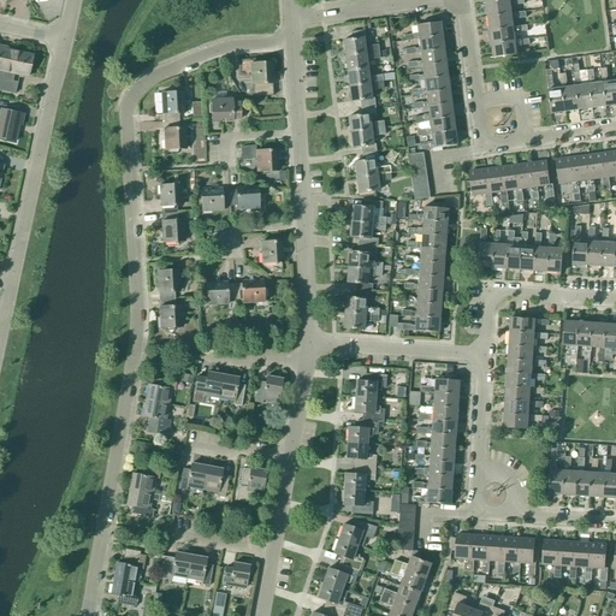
[(510,0),(486,4),(487,17),(511,15),(510,6),(510,0)]
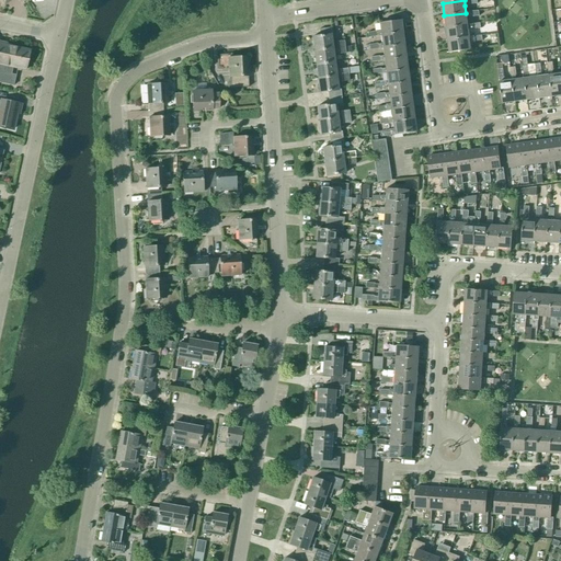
[(466,13),(444,15),(446,29),(468,25),(467,18),(466,13)]
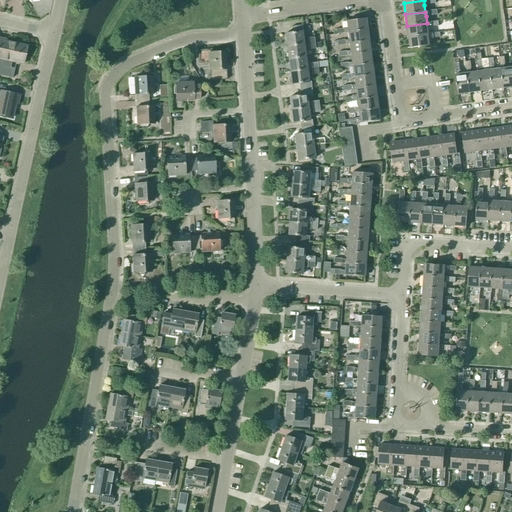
[(347,33),(367,30),(366,19),(346,21),(347,28),(335,30),(336,35),(347,33)]
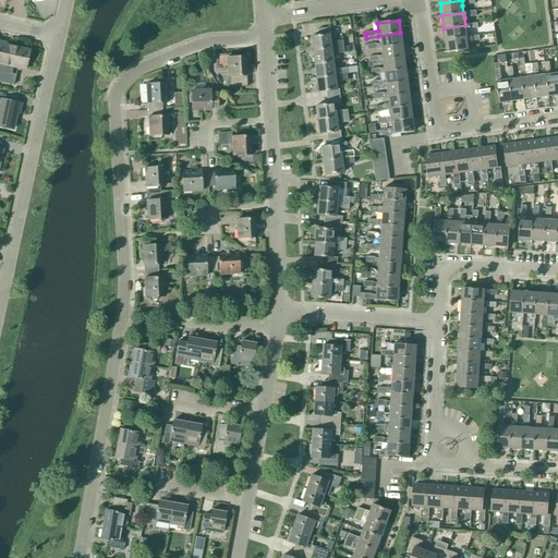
[(465,25),(444,28),(445,40),(466,37),(465,31),(465,25)]
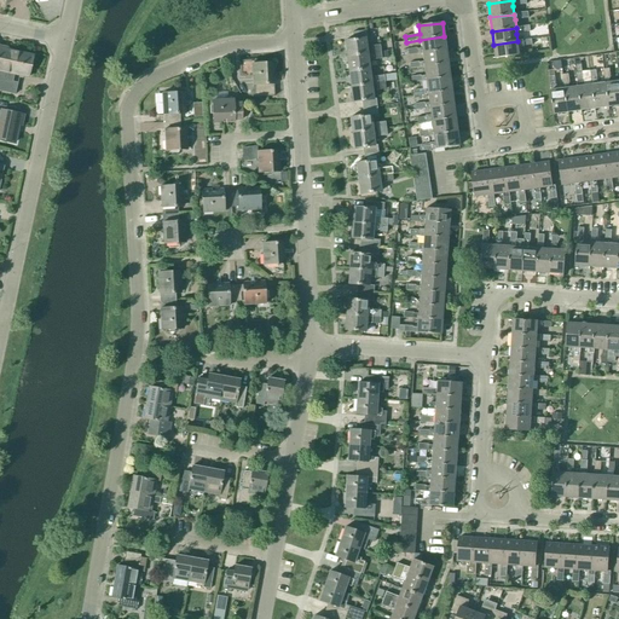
[(346,57),(381,52),(380,46),(366,47),(365,39),(368,39),(366,30),(352,33),(353,40),(345,41),(346,57)]
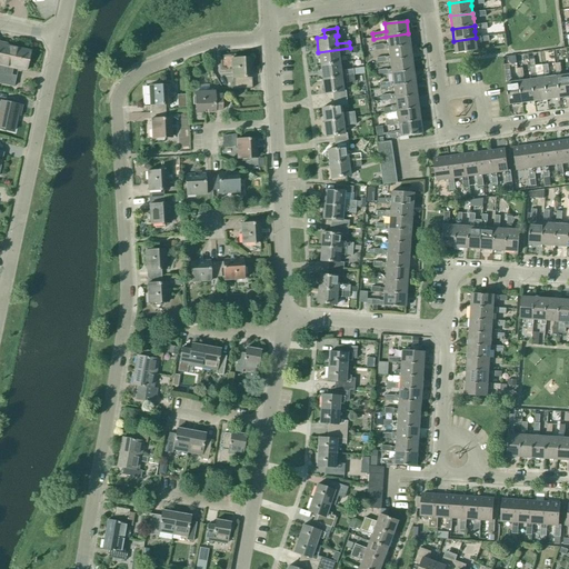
[(388,49),(410,47),(408,33),(386,37),(387,45),(375,46),(375,51),(388,49)]
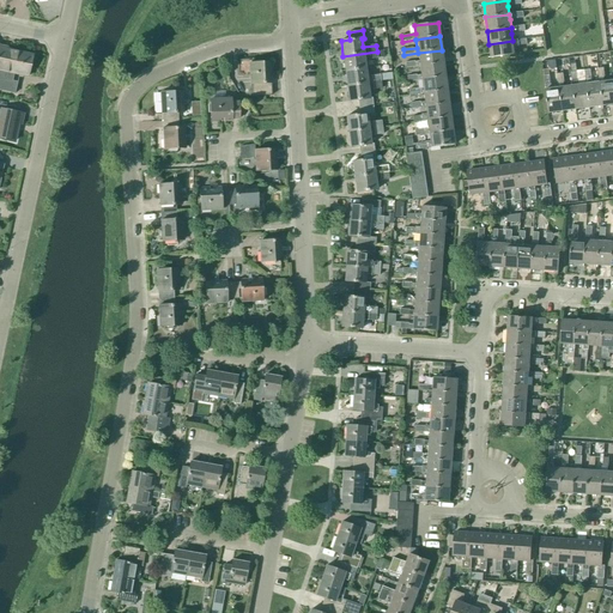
[(513,41),(489,44),(491,58),(515,55),(514,47),(527,44),(527,38),(513,41)]
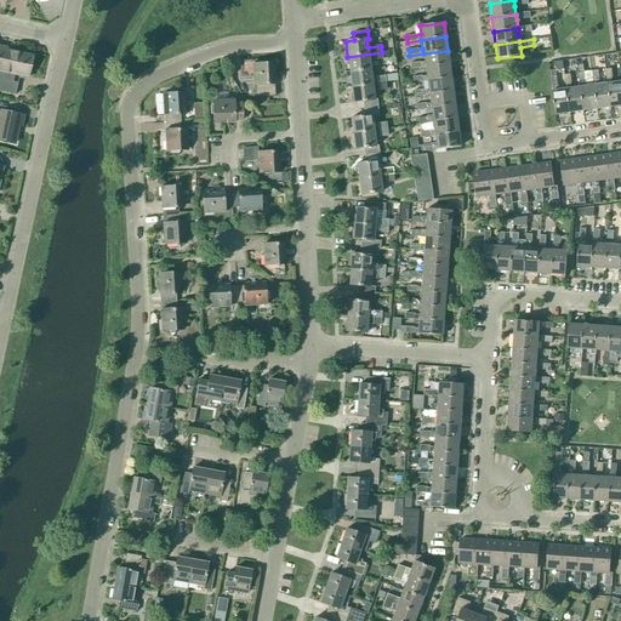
[(29,78),(34,56),(10,51),(9,49),(0,46),(0,91),(15,95),(18,84),(12,83),(15,74),(29,78)]
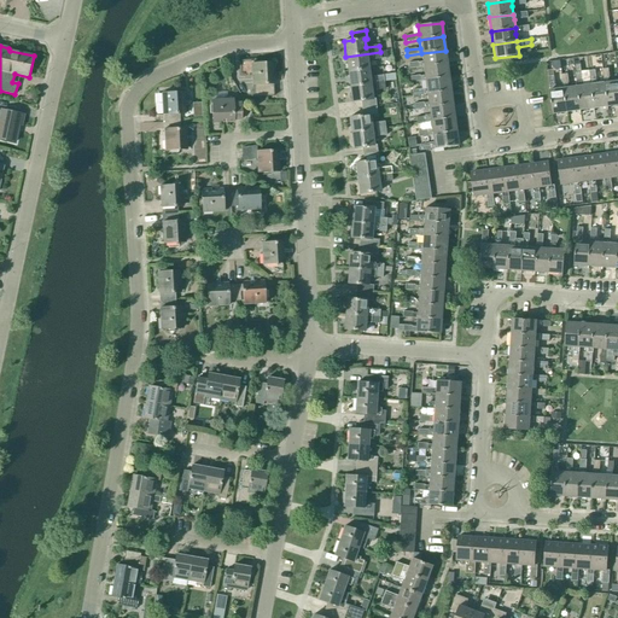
[(423,66),(447,64),(445,51),(421,53),(423,62),(408,63),(409,69),(423,68),(423,66)]
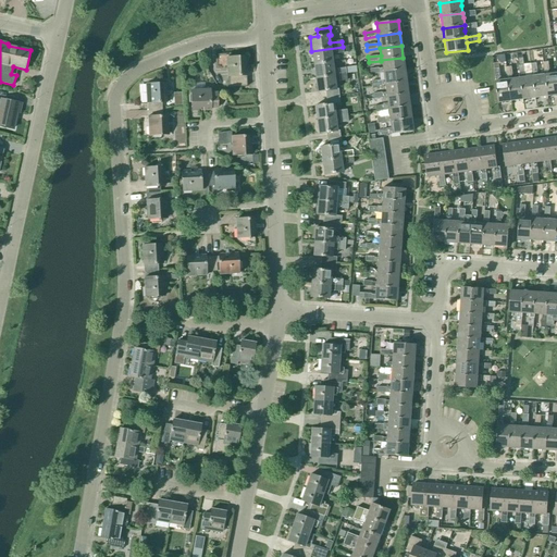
[(313,64),(332,62),(331,54),(343,53),(343,47),(311,51),(313,64)]
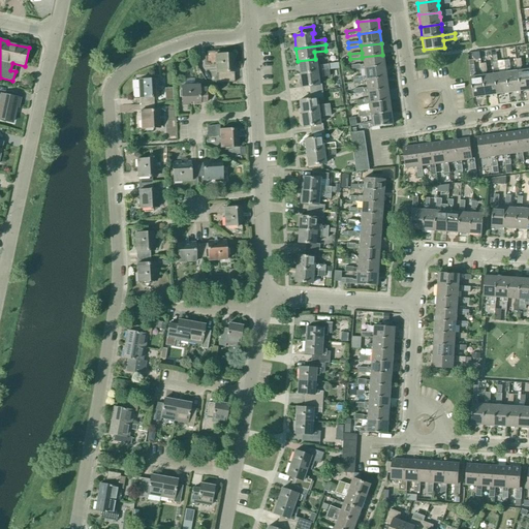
[(496,49),(491,50),(493,63),(494,74),(497,95),(508,93),(506,72),(499,73),(498,62),(496,49)]
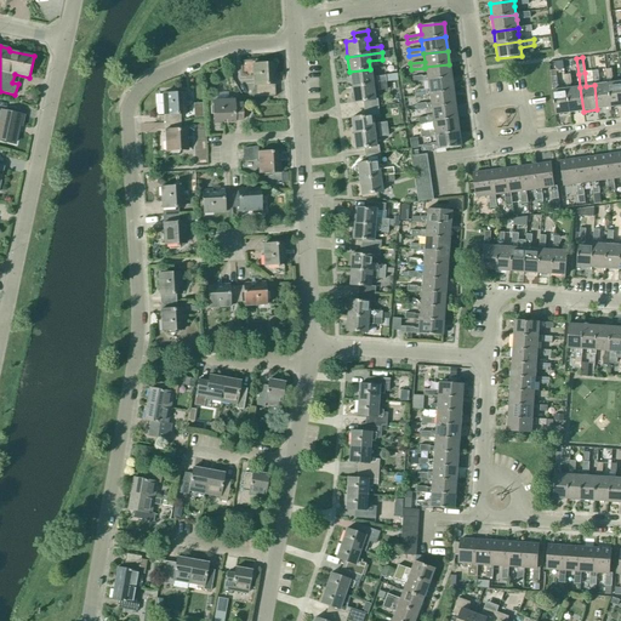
[(255,98),(275,97),(273,63),(252,64),(255,98)]
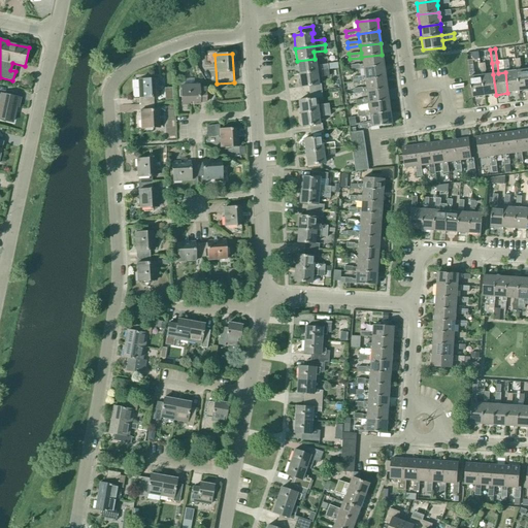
[(363,69),(384,66),(382,55),(361,57),(361,58),(362,64),(351,66),(351,71),(363,69)]
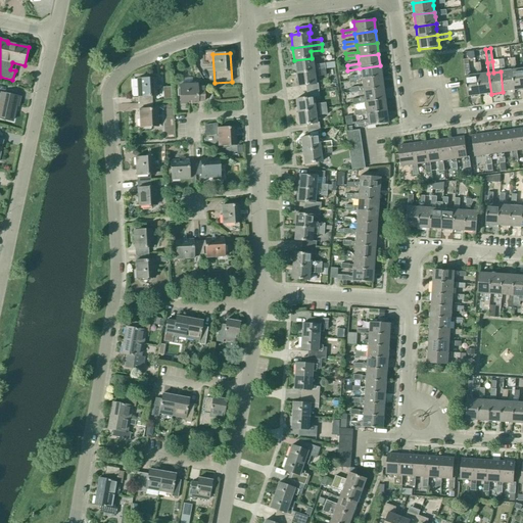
[(296,74),(325,69),(324,64),(313,65),(312,58),(294,60),(296,74)]
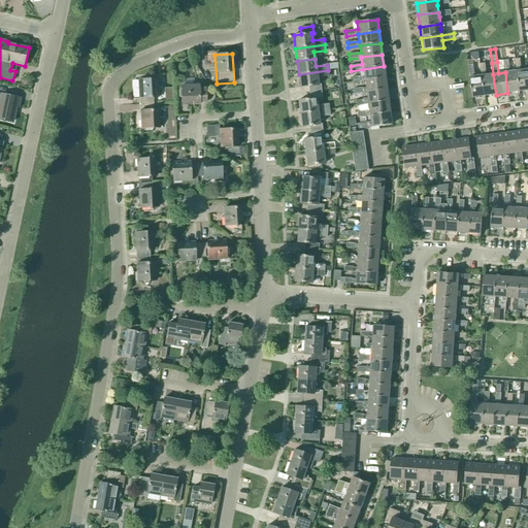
[(508,60),(503,61),(505,72),(507,93),(520,92),(517,71),(509,72),(508,60)]
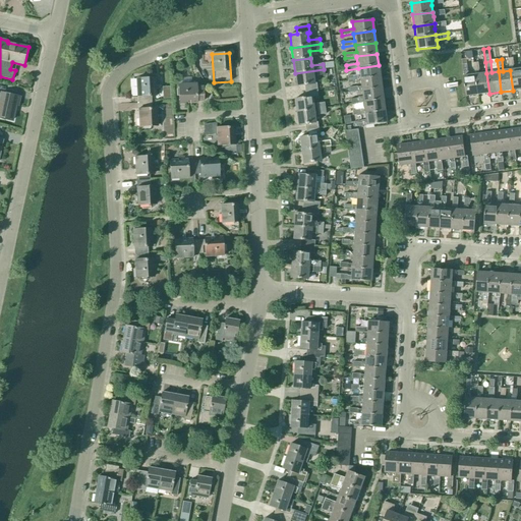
[(467,64),(462,65),(464,76),(463,76),(466,97),(478,95),(475,74),(475,75),(468,75),(467,64)]
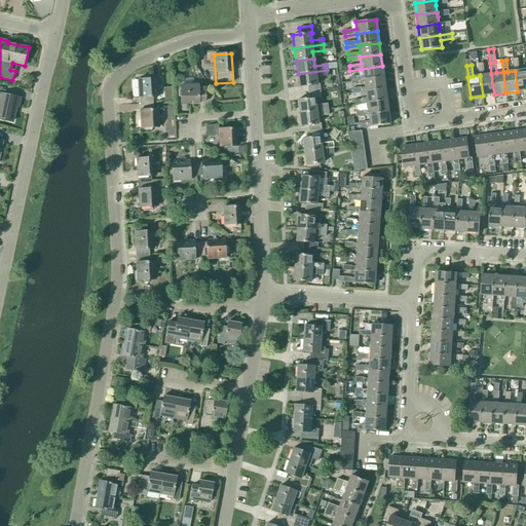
[(363,80),(383,77),(382,66),(362,69),(363,76),(350,77),(351,82),(363,80)]
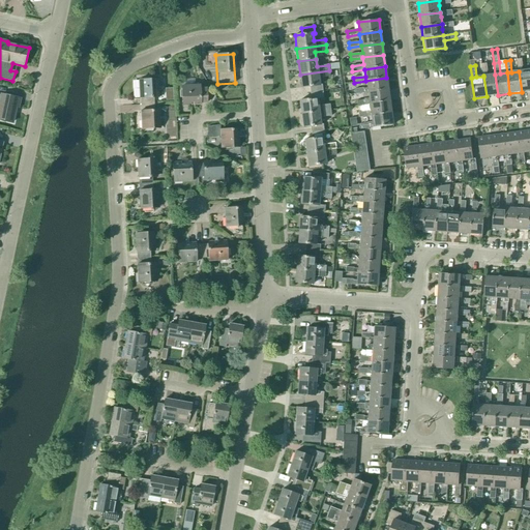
[(529,69),(519,71),(522,92),(529,90),(529,69)]
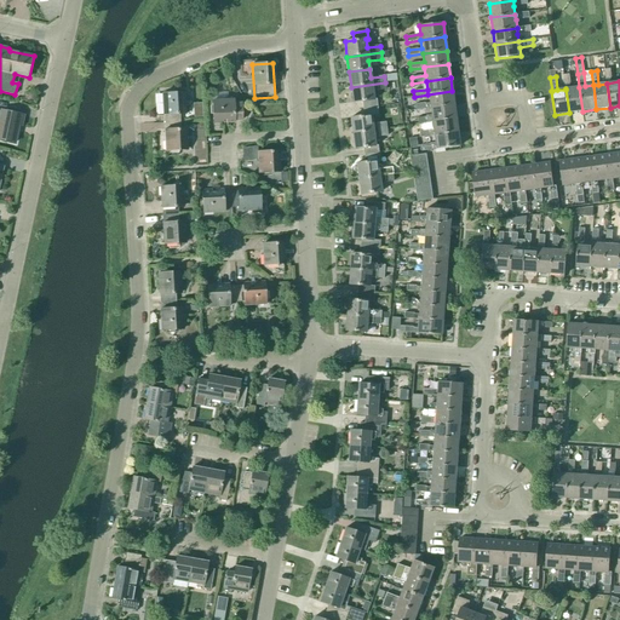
[(363,109),(378,107),(377,99),(374,99),(373,91),(386,90),(385,82),(351,87),(354,103),(362,102),(363,109)]
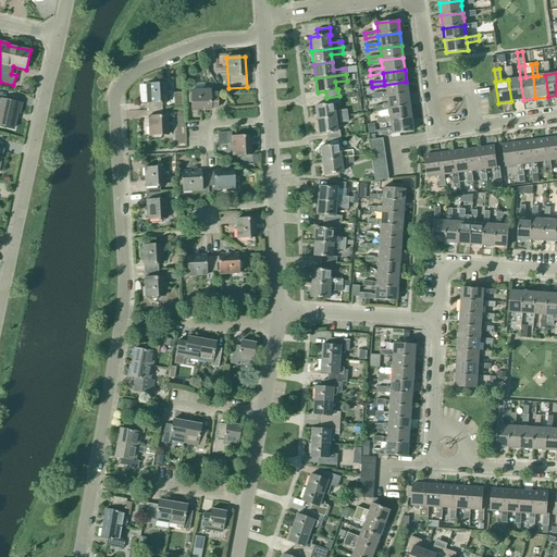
[(520,78),(508,79),(511,101),(523,100),(520,78)]
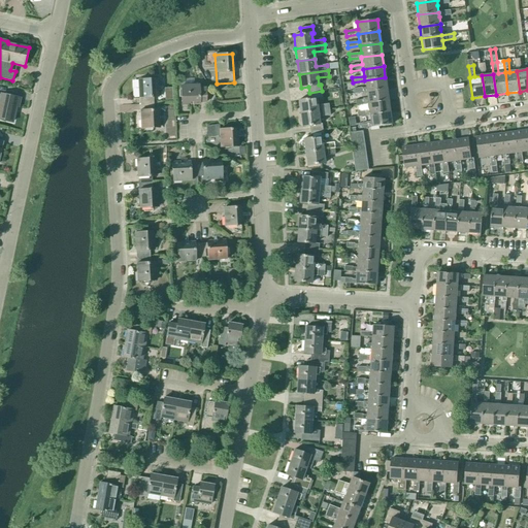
[(366,92),(387,90),(385,77),(364,80),(365,88),(354,89),(354,94),(366,93),(366,92)]
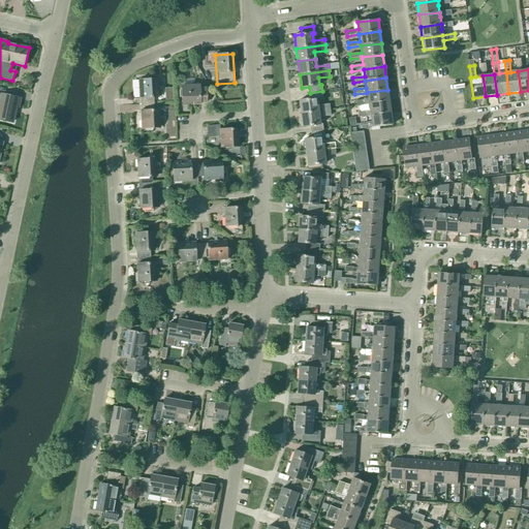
[(141,104),(154,104),(154,98),(157,97),(156,80),(138,81),(139,98),(141,98),(141,104)]
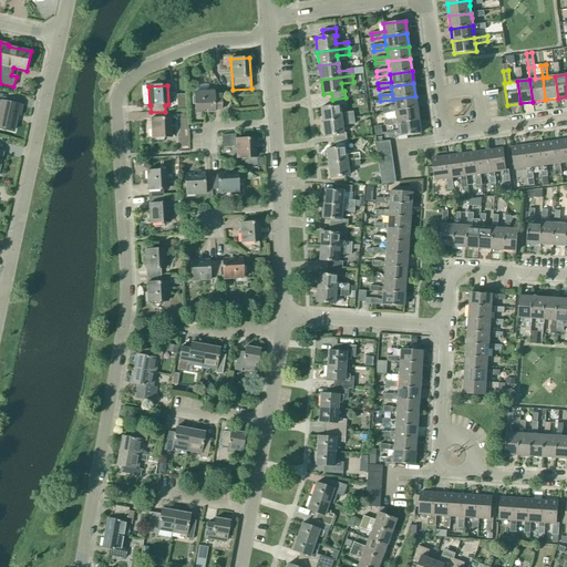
[(214,95),(214,92),(194,93),(195,112),(222,110),(220,95),(214,95)]
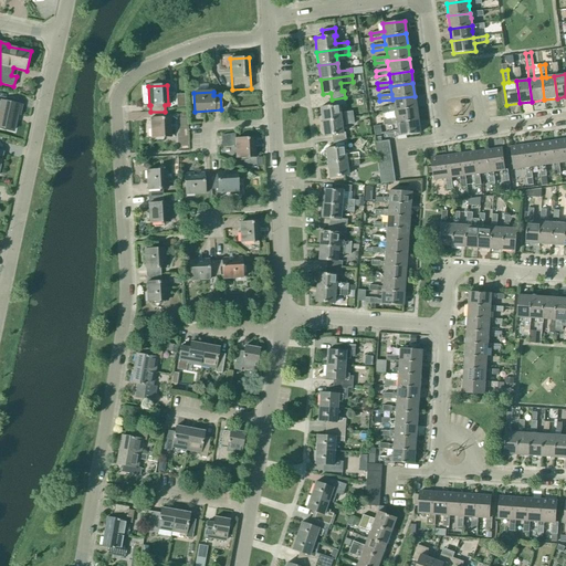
[(394,112),(416,108),(415,96),(392,98),(392,100),(394,106),(380,108),(381,114),(394,112)]
